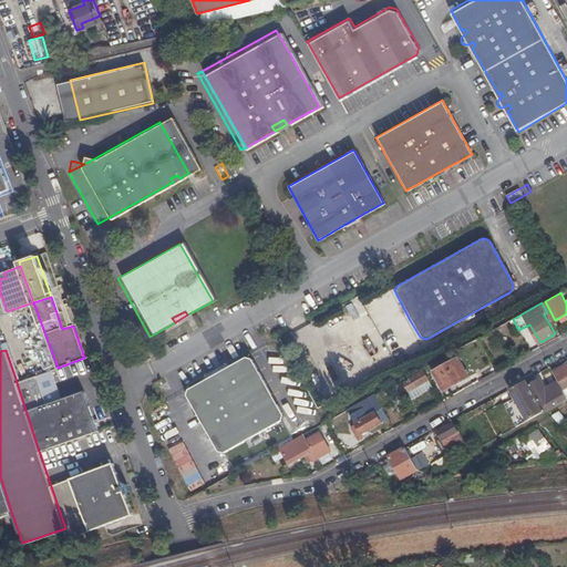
[(207,378),(200,374),(199,379),(200,381),(185,390),(184,395),(214,451),(220,453),(279,421),(280,415),(248,359),(243,358),(227,366),(225,363),(222,363),(222,369),(224,373),(208,381),(207,378)]
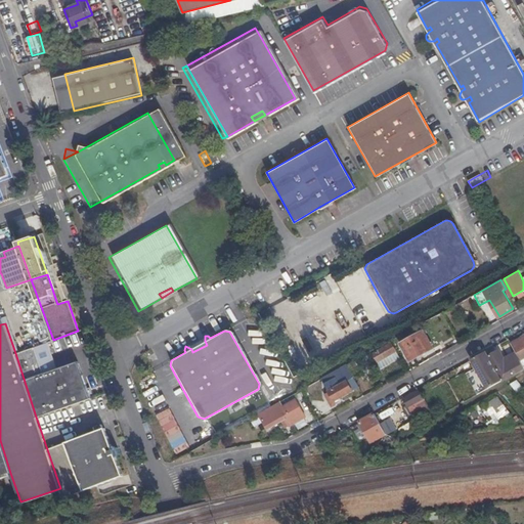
[(424,331),(401,342),(407,356),(423,348),(425,352),(433,348),(424,331)]
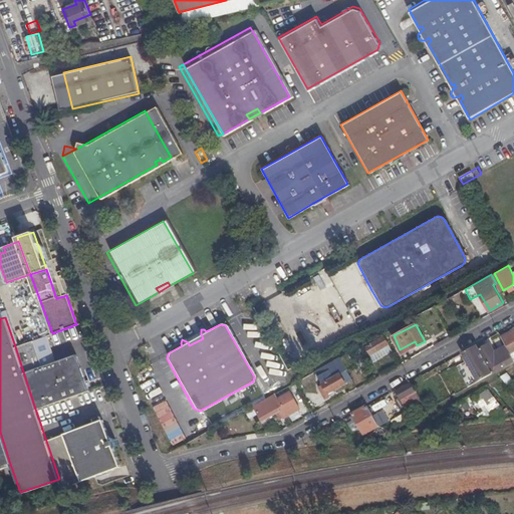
[(513,328),(501,336),(506,346),(513,360),(513,359),(513,328)]
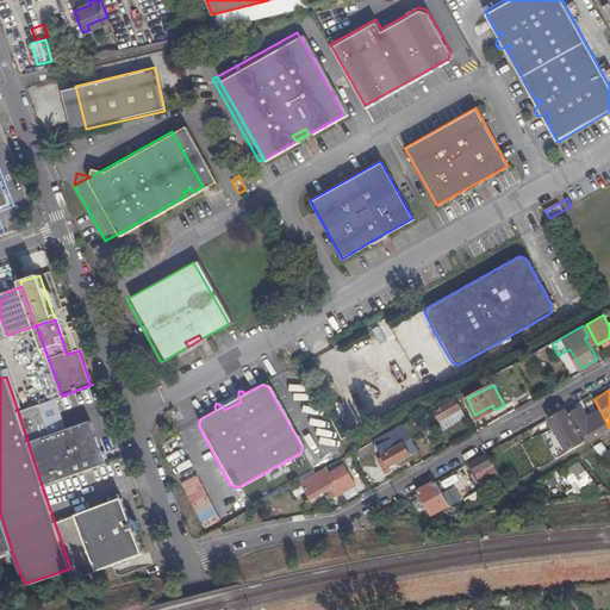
[(238,391),(216,403),(223,406),(224,410),(241,402),(238,397),(238,391)]
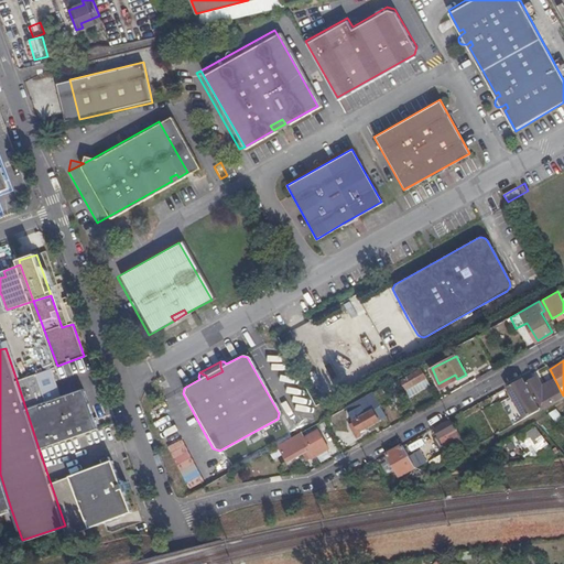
[(422,369),(401,381),(407,390),(427,378),(422,369)]
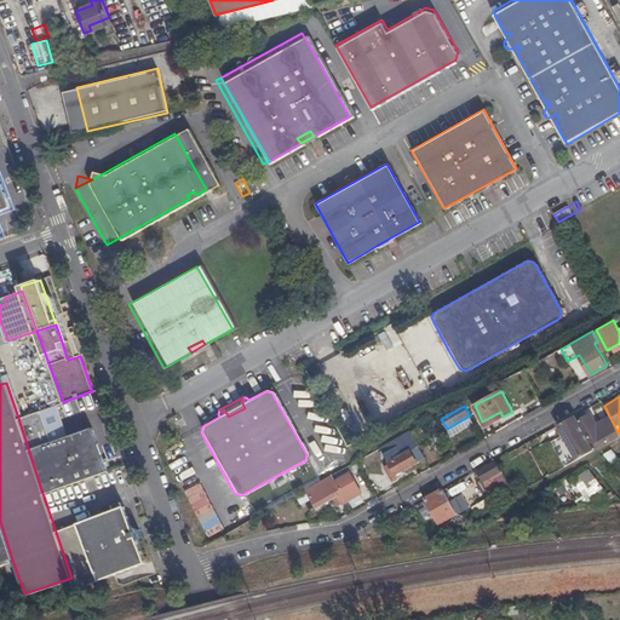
[(41,409),(18,418),(42,493),(109,471),(93,428),(52,441),(41,409)]
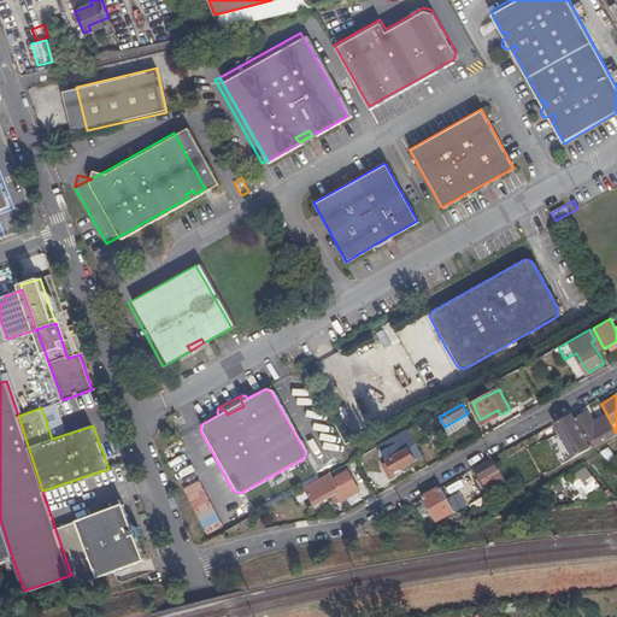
[(468,413),(445,427),(446,430),(470,418),(468,413)]
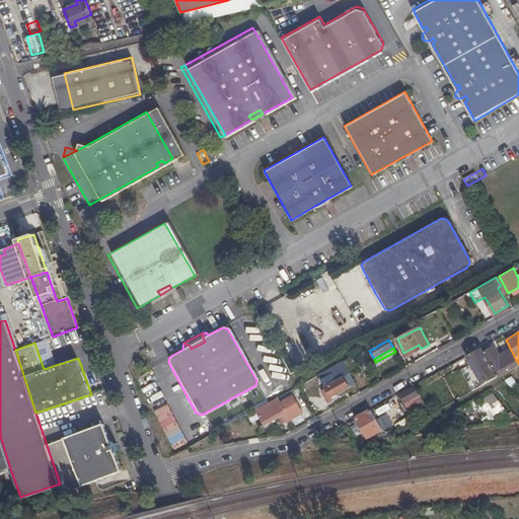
[(499,375),(518,364),(511,350),(498,357),(493,348),(486,352),(499,375)]
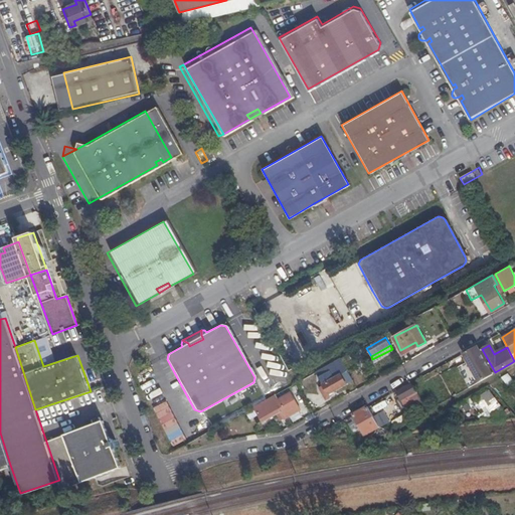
[(470,386),(493,374),(477,346),(464,353),(468,361),(459,366),(470,386)]
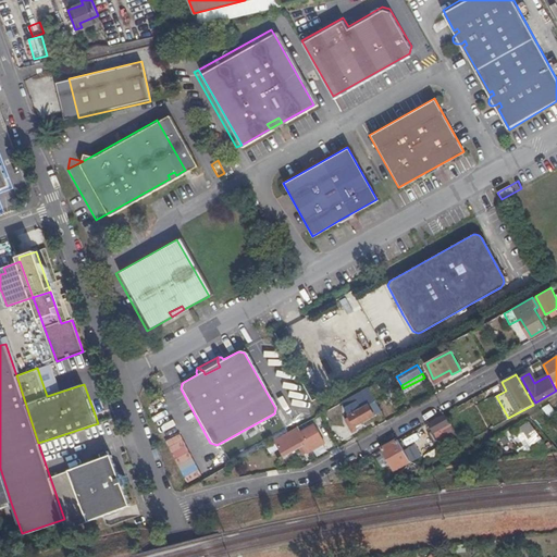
[(378,382),(369,386),(372,393),(375,399),(384,395),(378,382)]
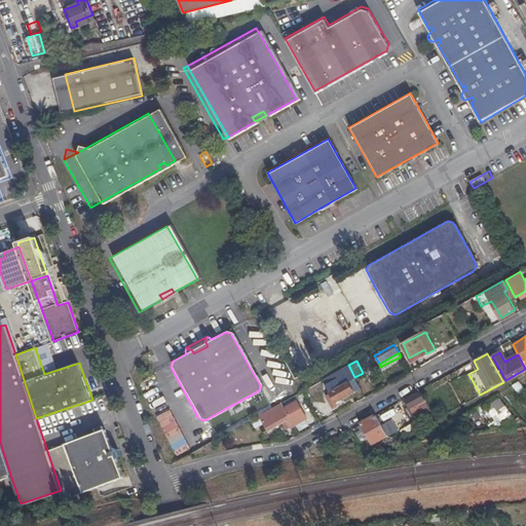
[(348,365),(323,379),(326,385),(330,392),(335,401),(336,400),(360,386),(354,377),(351,371),(348,365)]
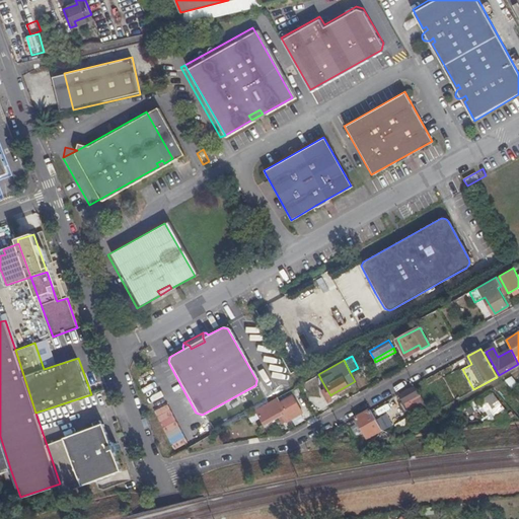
[(511,387),(518,384),(513,376),(506,379),(511,387)]
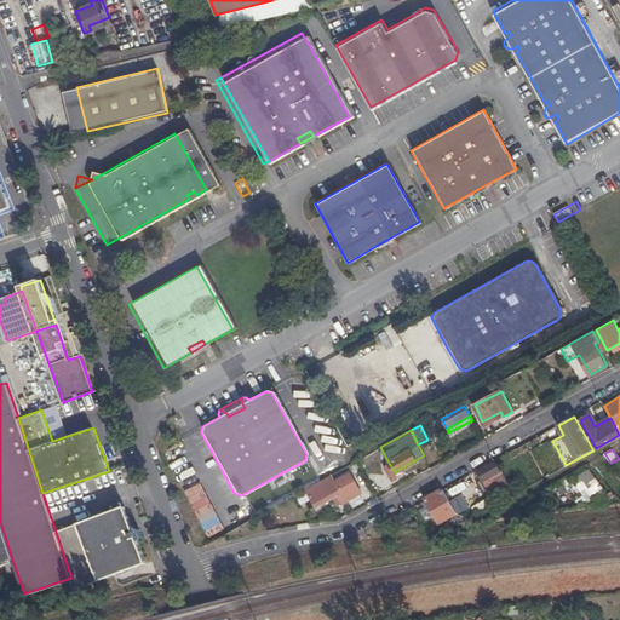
[(495,461),(478,470),(483,478),(488,488),(505,480),(495,461)]
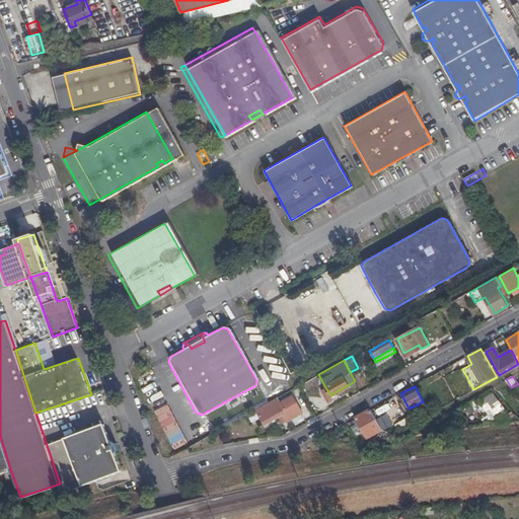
[(298,387),(294,389),(298,396),(302,393),(298,387)]
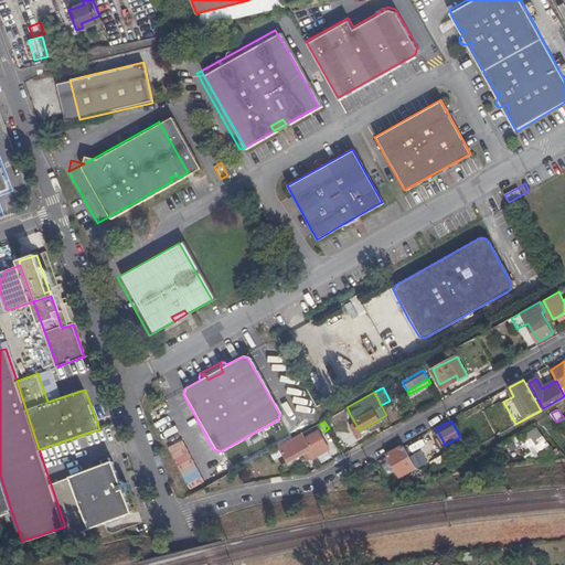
[(354,422),(351,423),(360,437),(364,435),(361,429),(360,430),(354,422)]
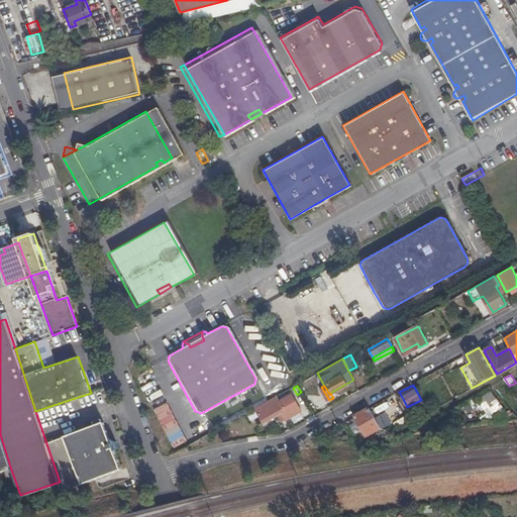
[(472,401),(484,421),(504,409),(493,389),(472,401)]
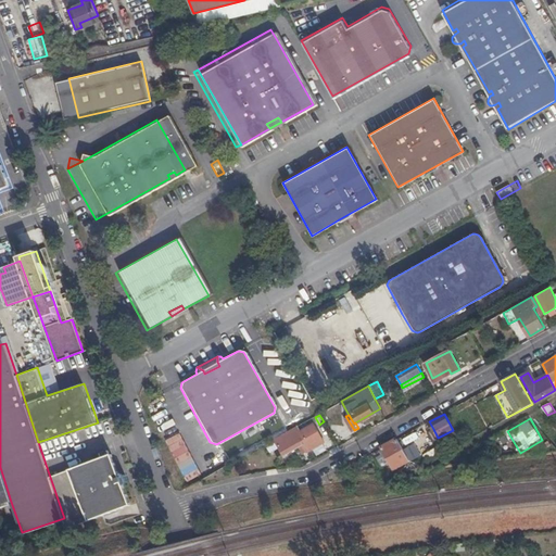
[(304,439),(301,441),(306,451),(324,442),(314,424),(300,431),(304,439)]
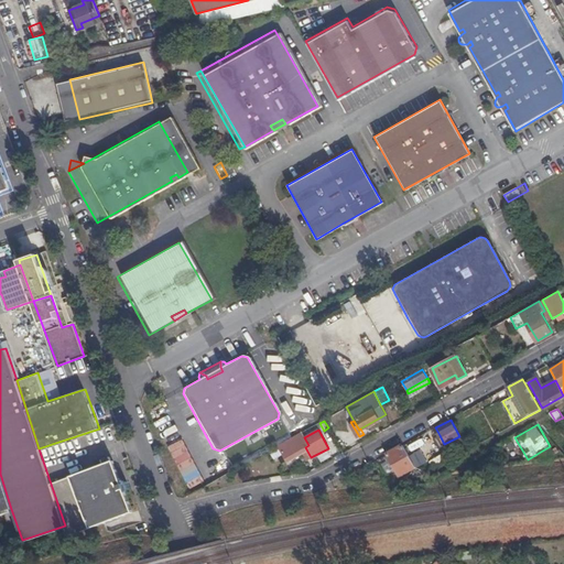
[(440,435),(433,438),(441,452),(446,448),(444,444),(440,435)]
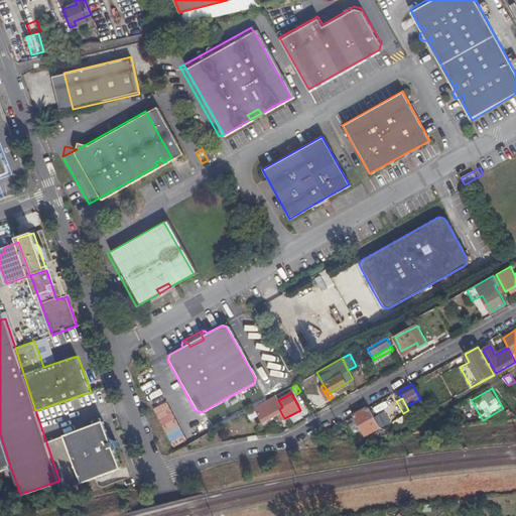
[(270,404),(267,399),(253,407),(255,412),(270,404)]
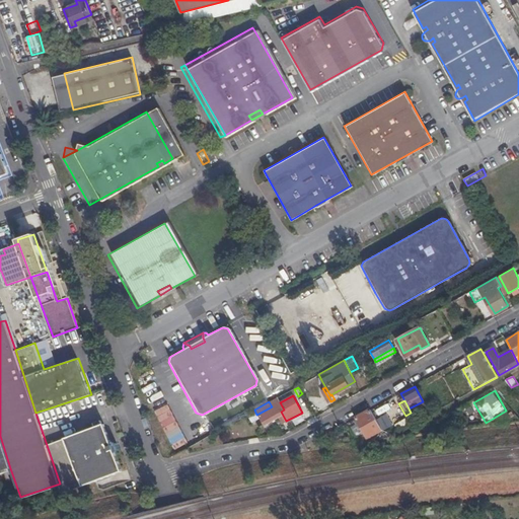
[(377,405),(371,410),(374,415),(380,411),(377,405)]
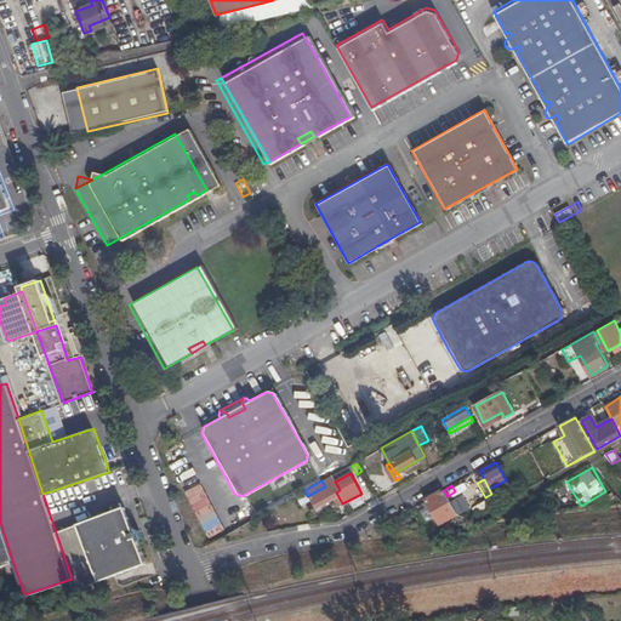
[(443,490),(427,500),(429,505),(436,513),(440,523),(455,513),(443,490)]
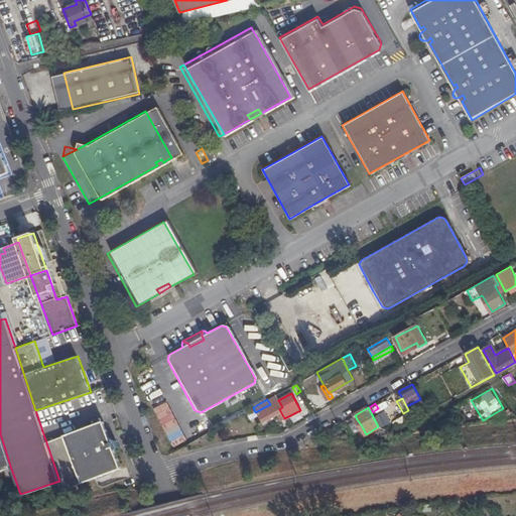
[(379,412),(374,415),(377,421),(382,418),(379,412)]
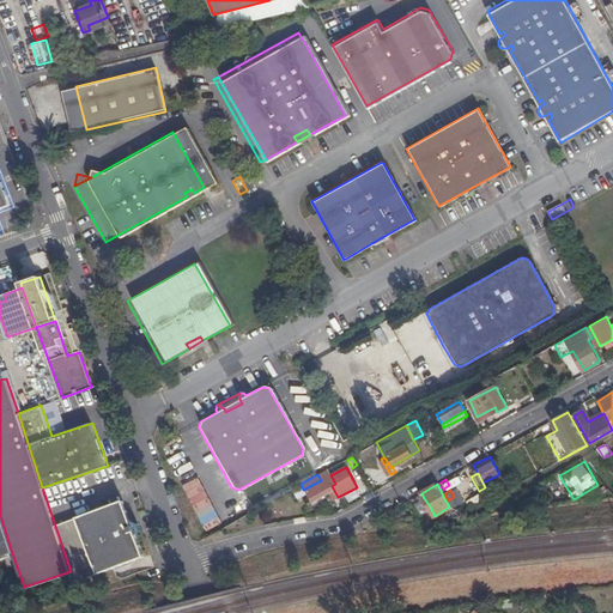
[(424,498),(416,503),(420,513),(430,507),(424,498)]
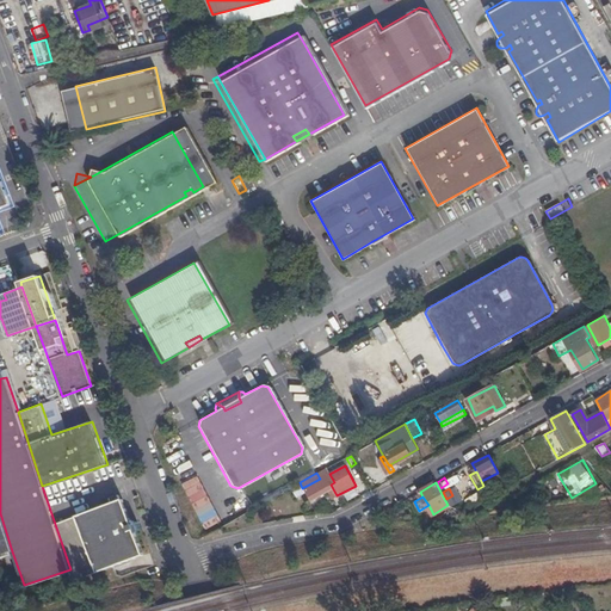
[(71,569),(73,580),(143,555),(135,532),(139,532),(140,528),(137,520),(133,519),(130,520),(123,499),(55,524),(71,569)]
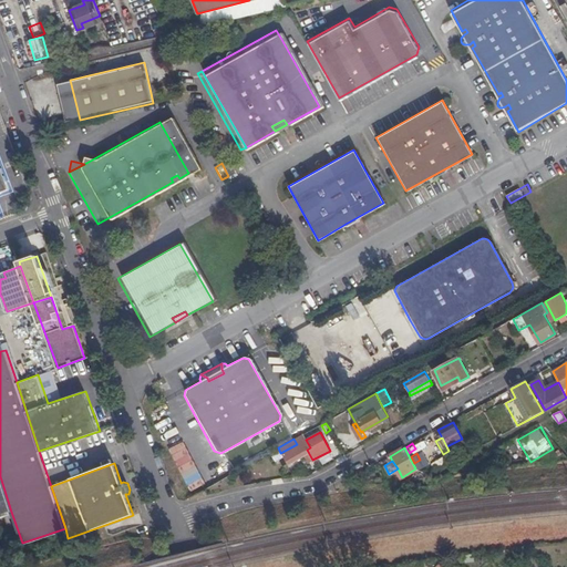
[(0,476),(0,515),(11,512),(0,476)]
